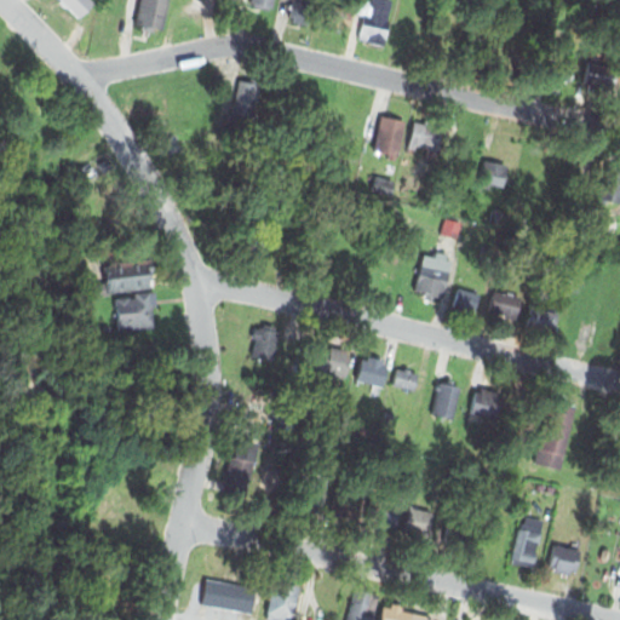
[(59,0),(89,0),(91,3),(76,17),(59,0)]
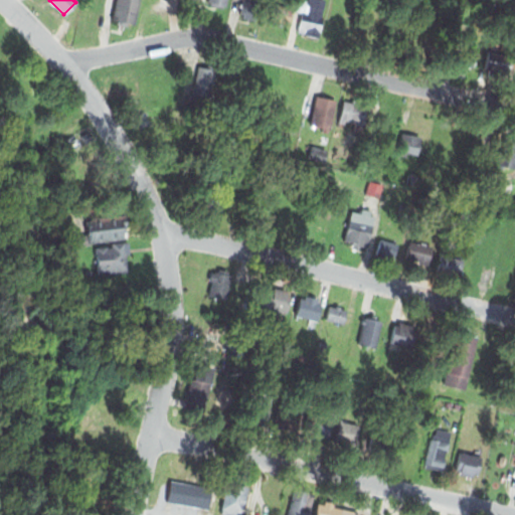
[(112,0),(137,0),(131,28),(108,22),(112,0)]
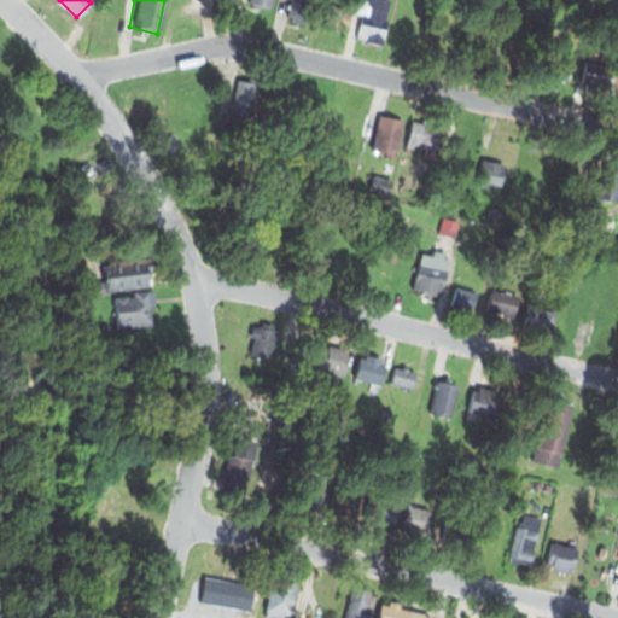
[(272,0),(249,0),(248,5),(270,10),(272,0)]
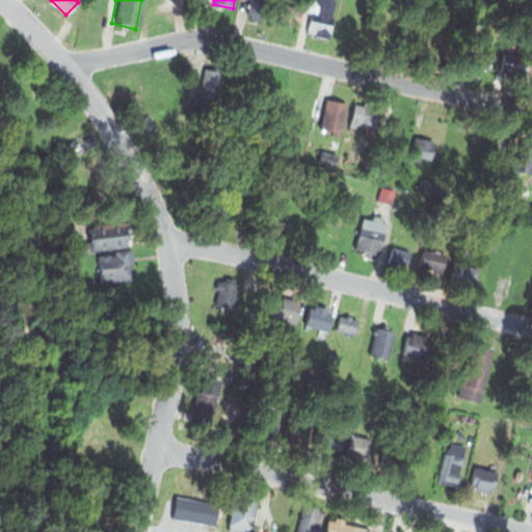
[(251,0),(248,17),(270,21),(274,0),(251,0)]
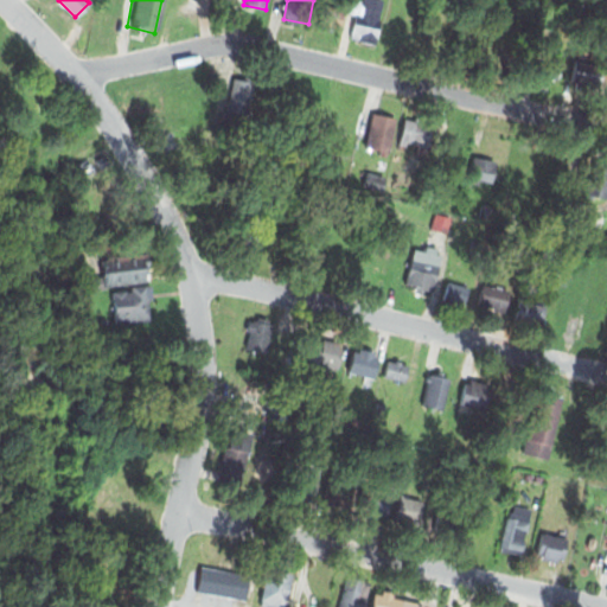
[(355,0),(383,0),(375,42),(347,36),(355,0)]
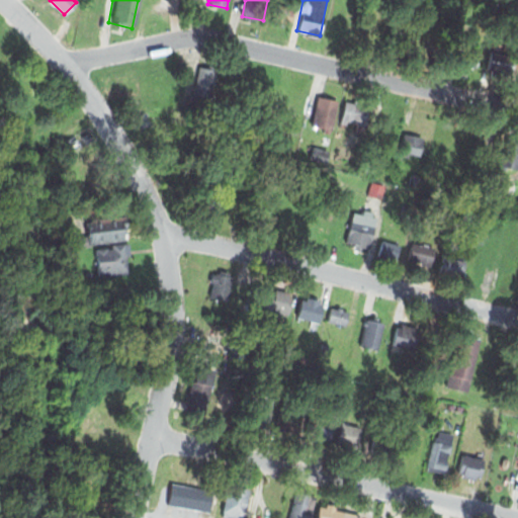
[(486,71),(491,45),(516,51),(510,76),(486,71)]
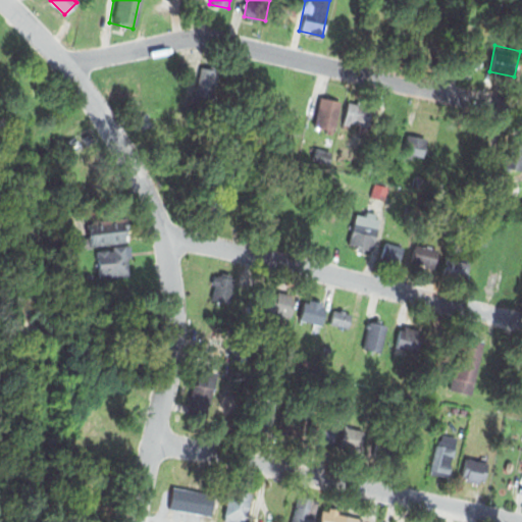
[(192,96),(213,101),(222,62),(201,57),(192,96)]
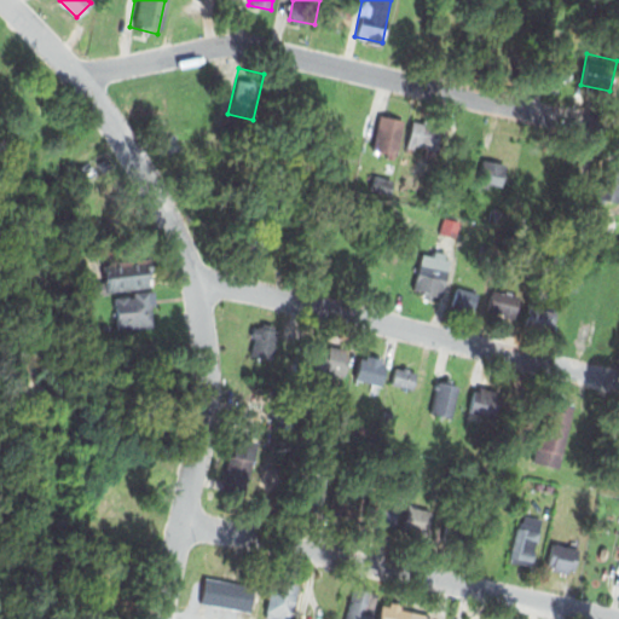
[(377,114),(405,120),(395,165),(368,157),(377,114)]
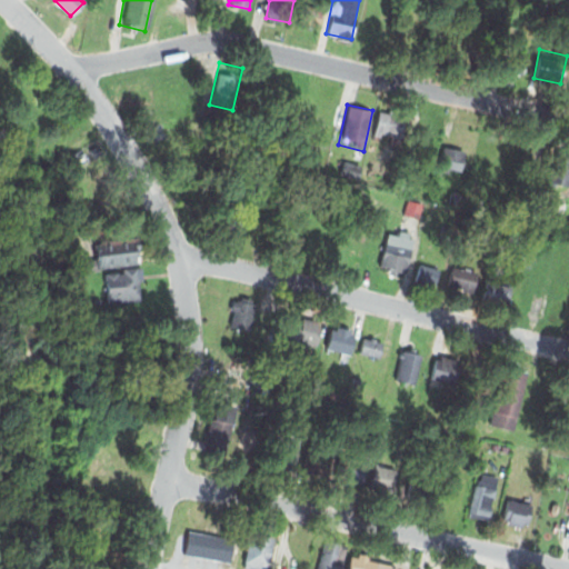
[(379,110),(407,117),(399,150),(371,145),(379,110)]
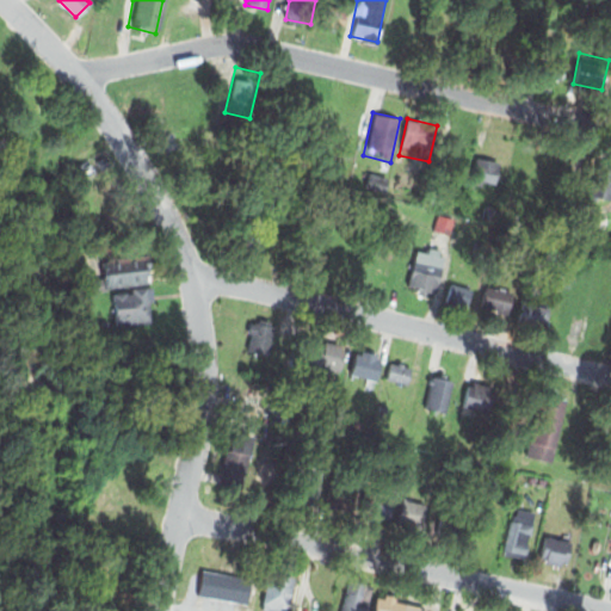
[(473,155),(504,164),(498,186),(468,178),(473,155)]
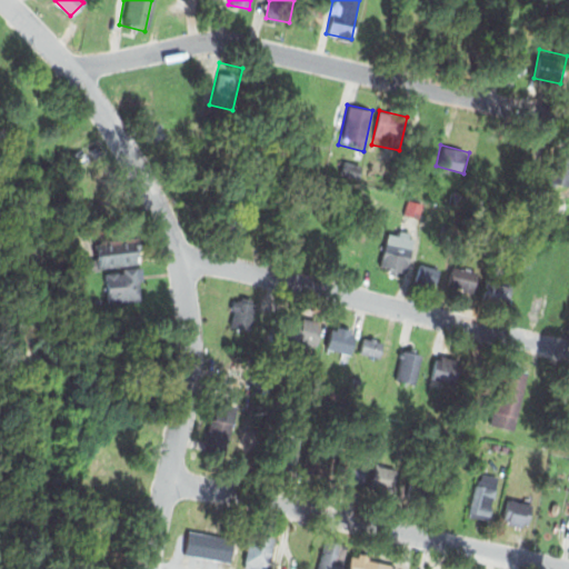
[(549,181),(567,185),(568,173),(568,152),(556,150),(549,181)]
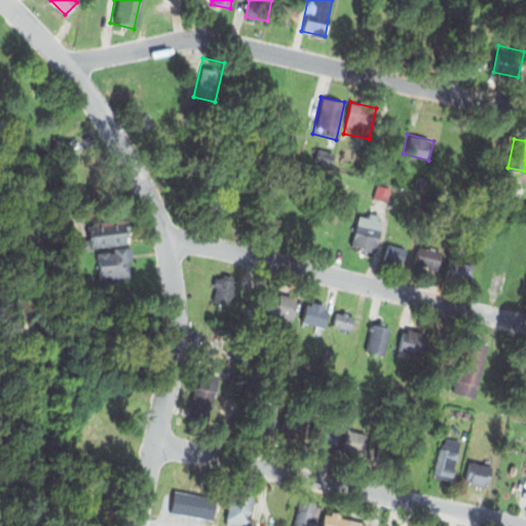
[(374,197),(377,182),(391,186),(388,200),(374,197)]
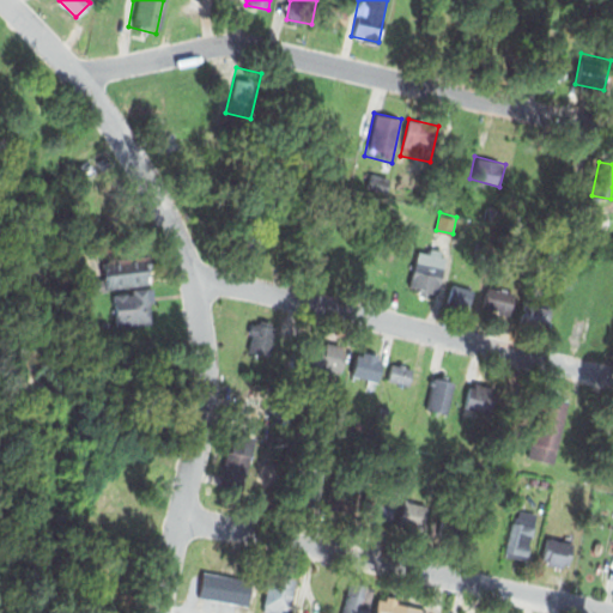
[(430,247),(451,253),(439,295),(406,285),(416,250),(428,254),(430,247)]
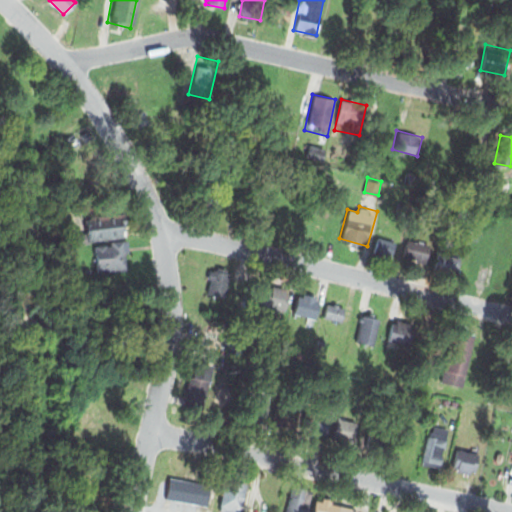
[(75,220),(77,231),(80,244),(122,236),(120,214),(75,220)]
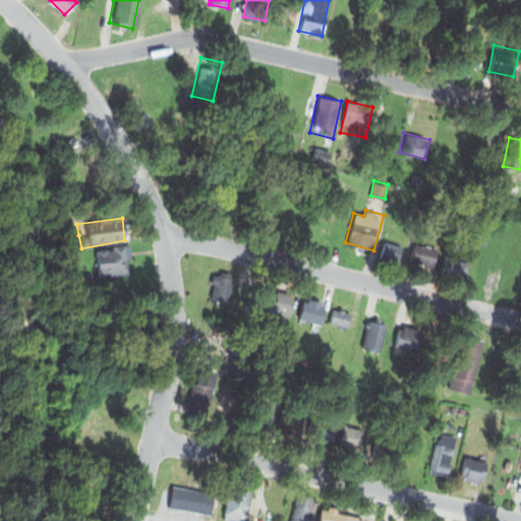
[(380,256),(384,239),(401,244),(396,261),(380,256)]
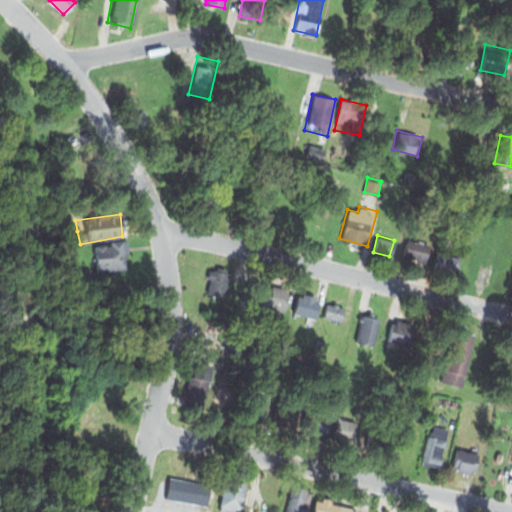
[(406,235),(402,255),(425,261),(430,240),(406,235)]
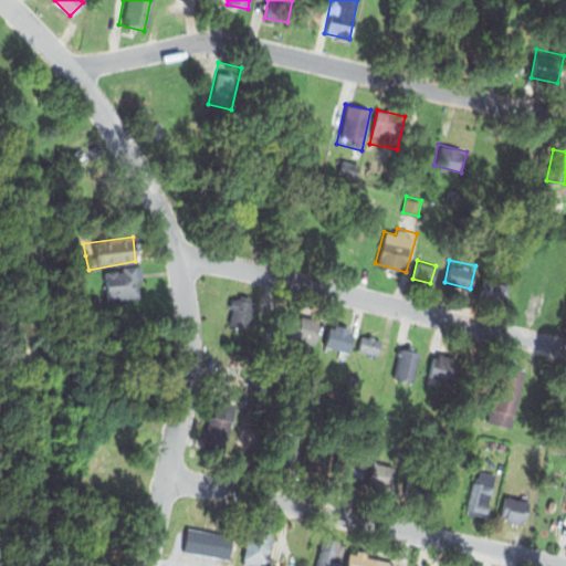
[(103,271),(140,265),(146,301),(105,307),(103,295),(107,294),(103,271)]
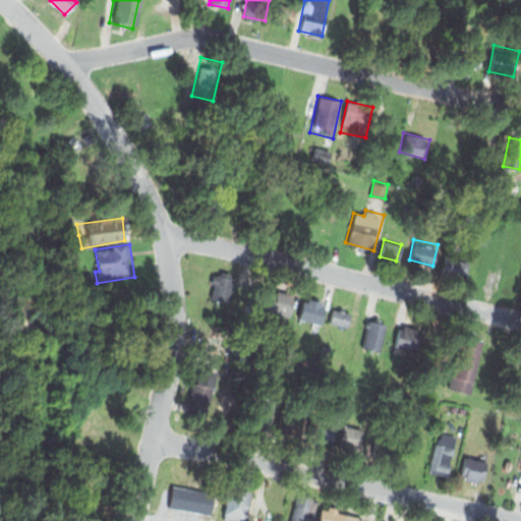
[(445,255),(459,259),(460,253),(468,255),(462,281),(440,275),(445,255)]
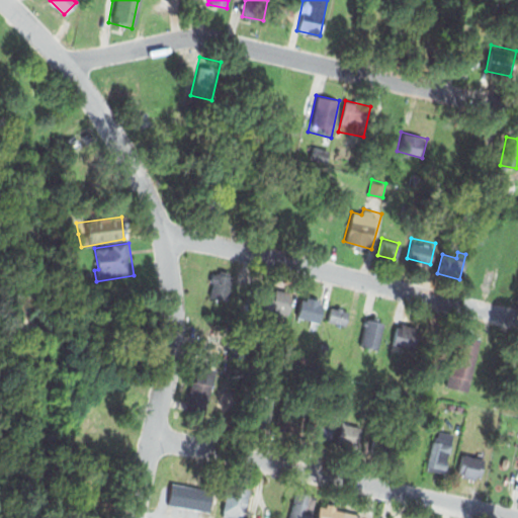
[(213,267),(237,274),(229,303),(205,296),(213,267)]
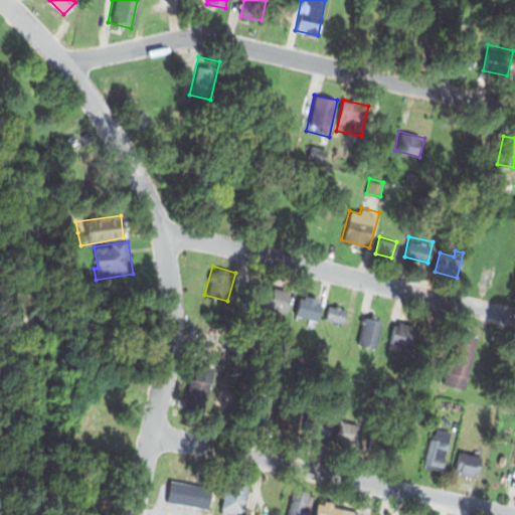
[(245,276),(263,281),(258,302),(239,298),(245,276)]
